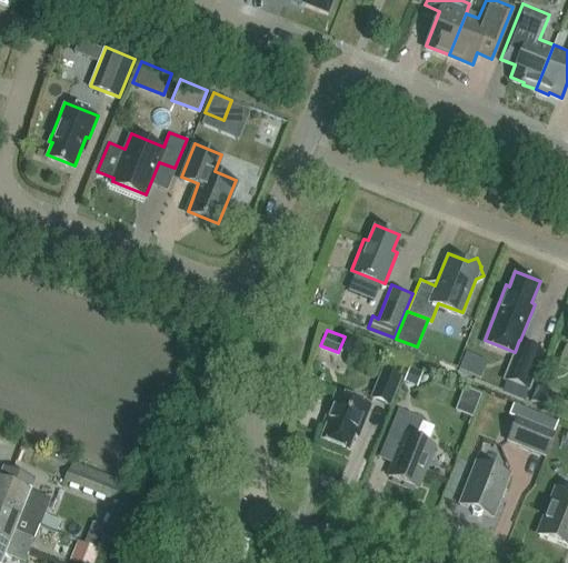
[(542,350),(520,340),(519,340),(515,352),(505,378),(528,388),(542,350)]
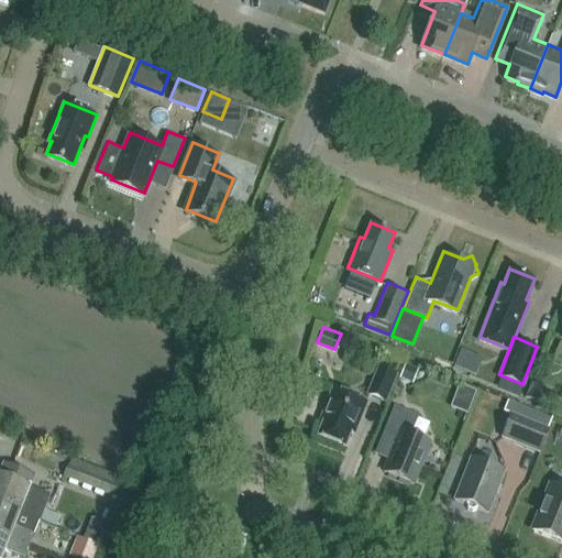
[(466,345),(459,362),(480,370),(486,353),(466,345)]
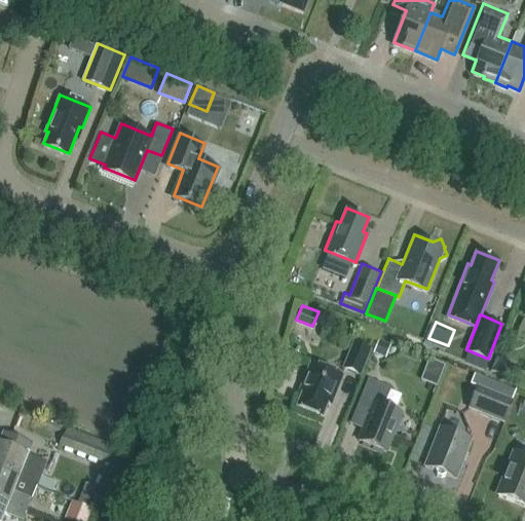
[(390,342),(379,337),(374,349),(385,355),(390,342)]
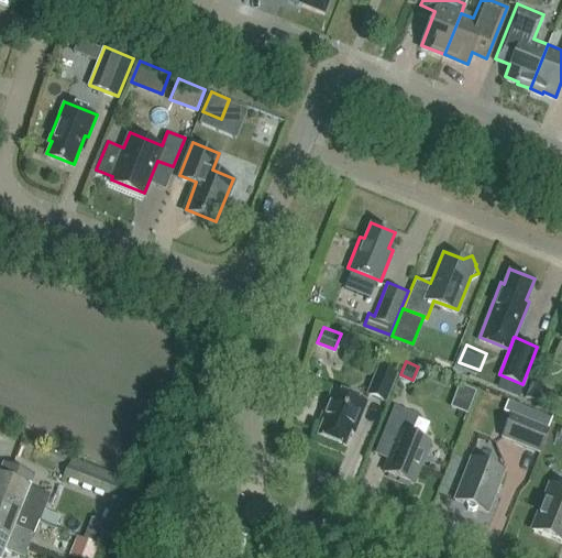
[(386,400),(397,370),(378,362),(366,392),(386,400)]
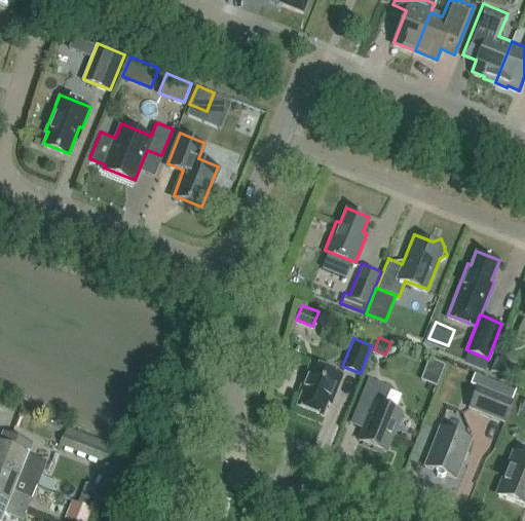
[(335,391),(342,373),(311,361),(300,388),(303,389),(297,404),(323,414),(332,389),(335,391)]
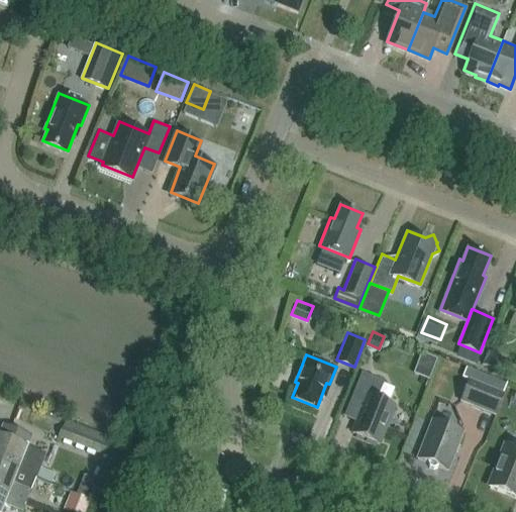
[(466,365),(462,374),(503,390),(507,381),(466,365)]
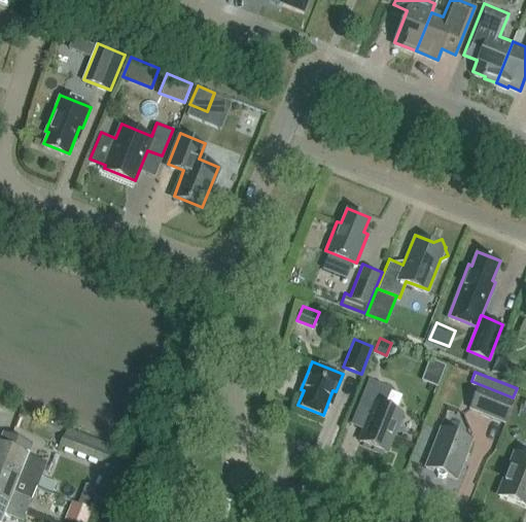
[(384,405),(392,385),(370,376),(358,403),(372,409),(359,439),(387,449),(402,412),(384,405)]
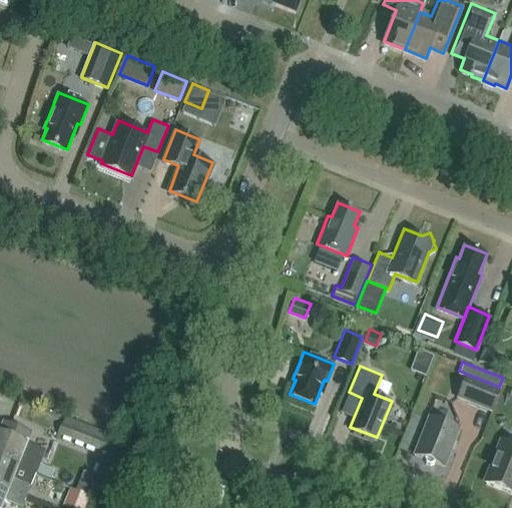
[(500,388),(466,374),(457,396),(491,410),(500,388)]
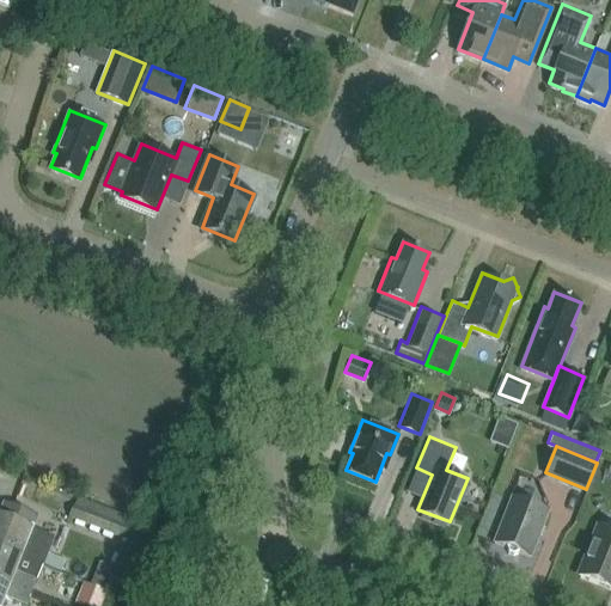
[(508,549),(514,551),(519,549),(531,554),(549,508),(513,494),(495,539),(506,544),(508,549)]
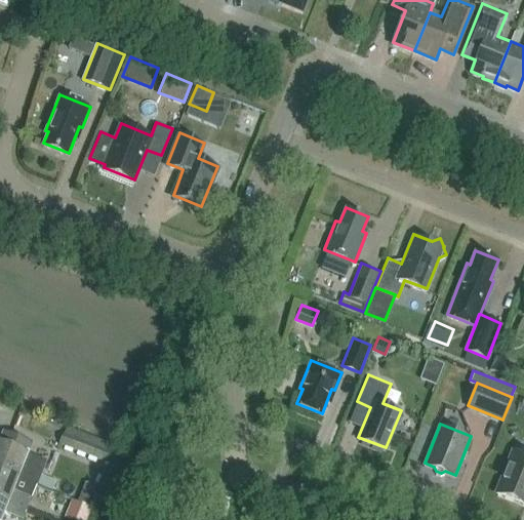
[(111,466),(117,448),(64,428),(57,445),(78,452),(79,450),(90,454),(89,458),(111,466)]
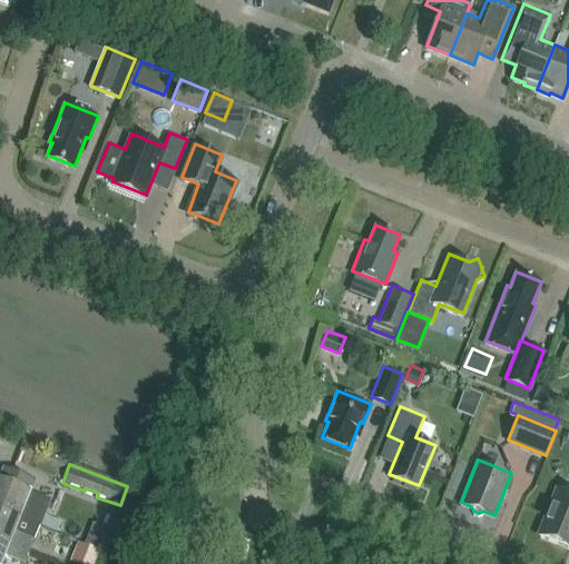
[(5,465),(0,475),(0,507),(20,515),(20,516),(39,524),(49,497),(30,491),(36,477),(5,465)]
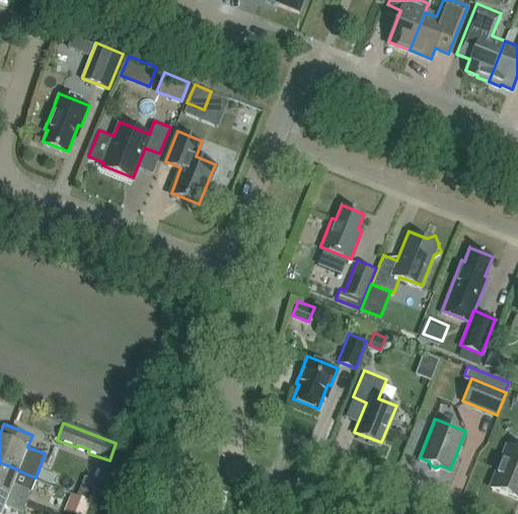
[(517,447),(507,443),(497,467),(500,468),(493,487),(517,497),(517,447)]
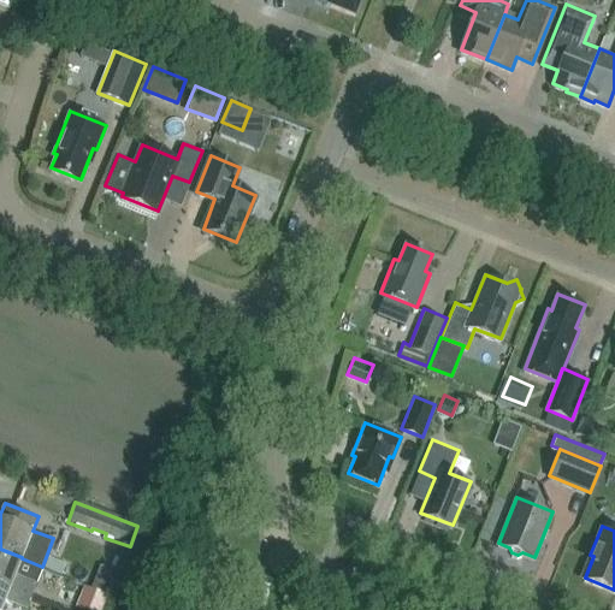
[(42,567),(22,558),(22,557),(0,549),(0,580),(31,593),(42,567)]
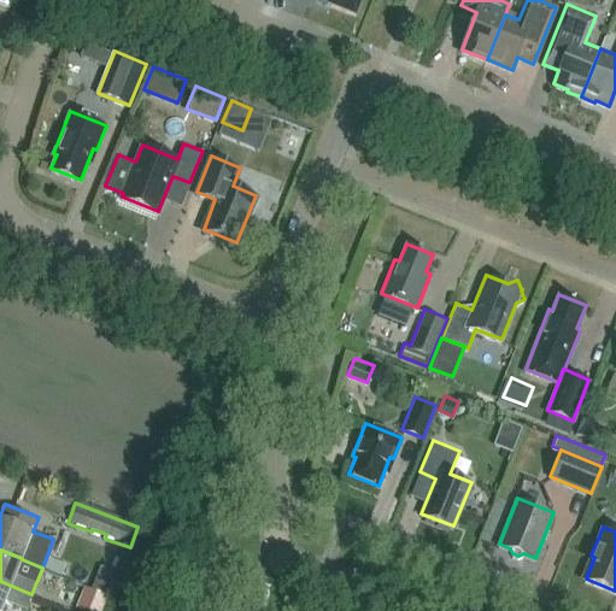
[(45,565),(63,573),(66,563),(50,556),(45,565)]
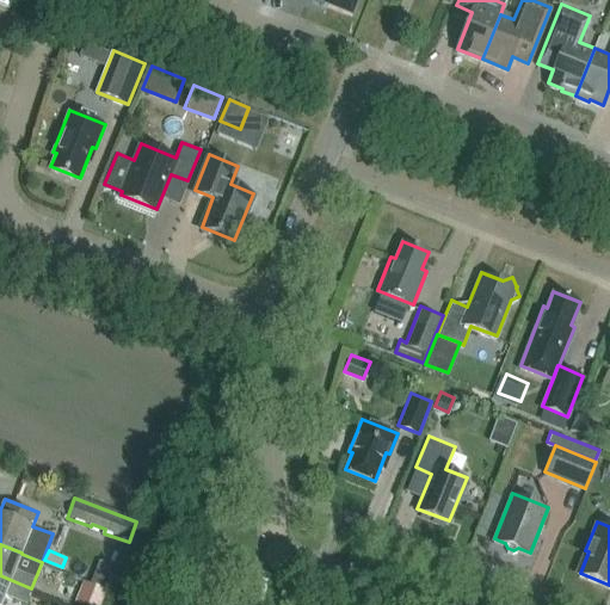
[(99,581),(121,588),(129,565),(108,557),(99,581)]
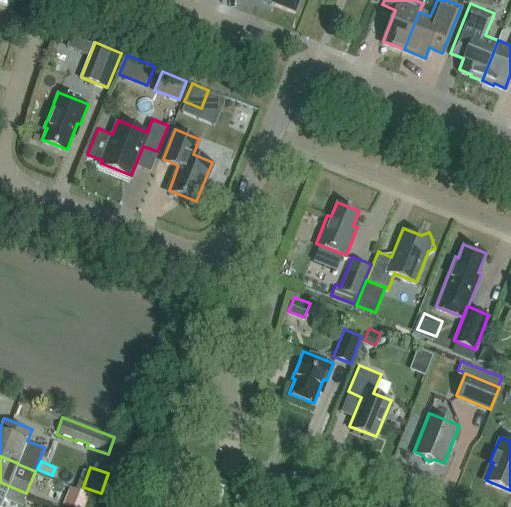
[(22,503),(26,493),(0,482),(0,506),(5,496),(22,503)]
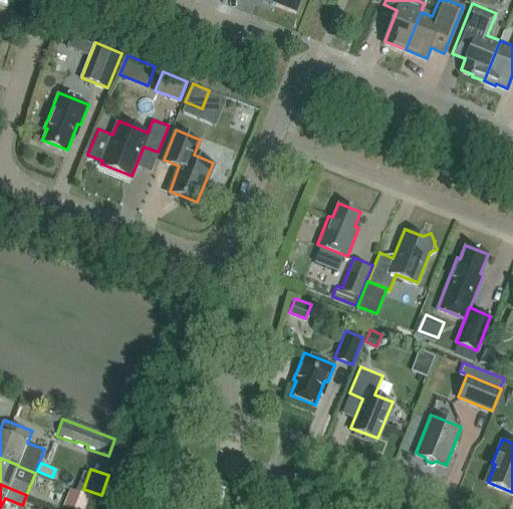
[(78,490),(71,505),(78,508),(83,508),(90,495),(78,490)]
